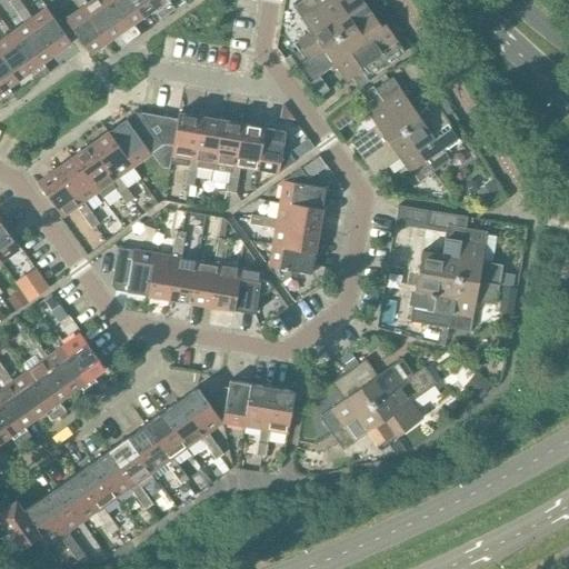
[(17,12),(25,7),(19,0),(11,0),(9,2),(17,12)]
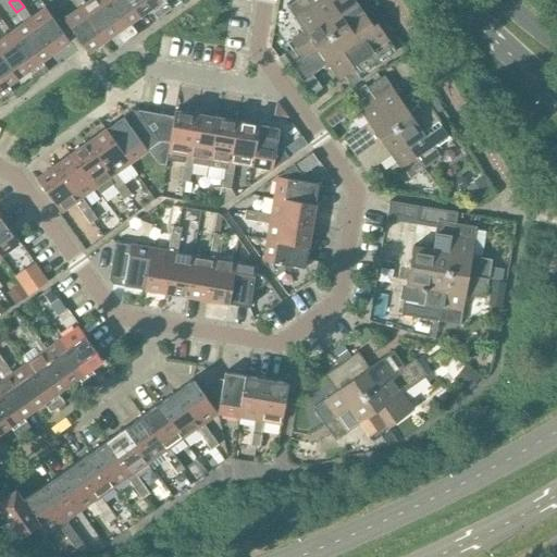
[(102,0),(90,0),(86,3),(83,0),(71,0),(78,9),(82,7),(107,40),(116,33),(123,42),(131,38),(102,0)]
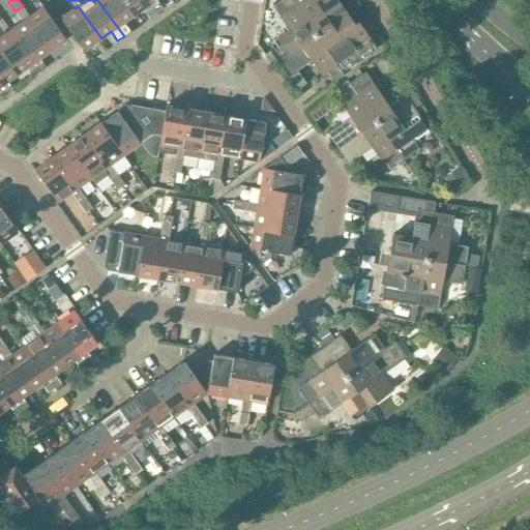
[(97,0),(124,36),(130,31),(124,22),(134,16),(122,0),(97,0)]
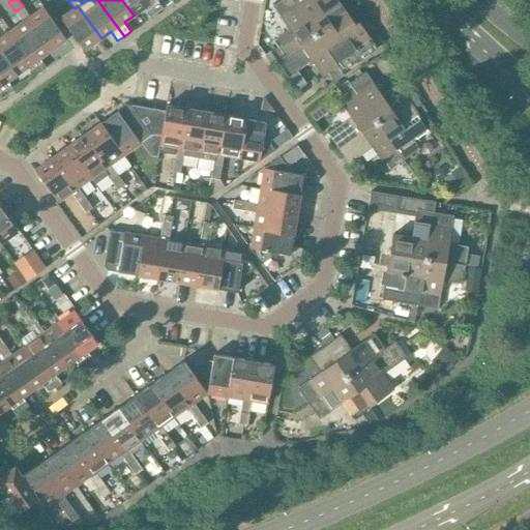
[(122,0),(134,16),(143,8),(150,18),(156,12),(147,0),(122,0)]
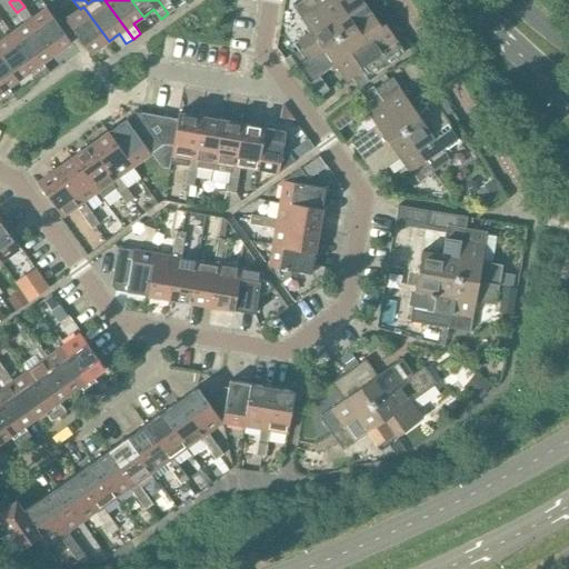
[(158,0),(168,13),(175,9),(168,0),(158,0)]
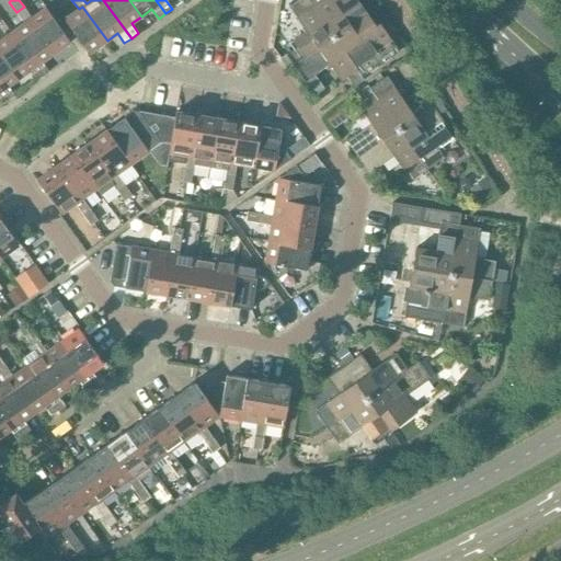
[(286,55),(293,65),(300,59),(334,36),(308,0),(298,0),(288,7),(306,32),(289,43),(294,49),(286,55)]
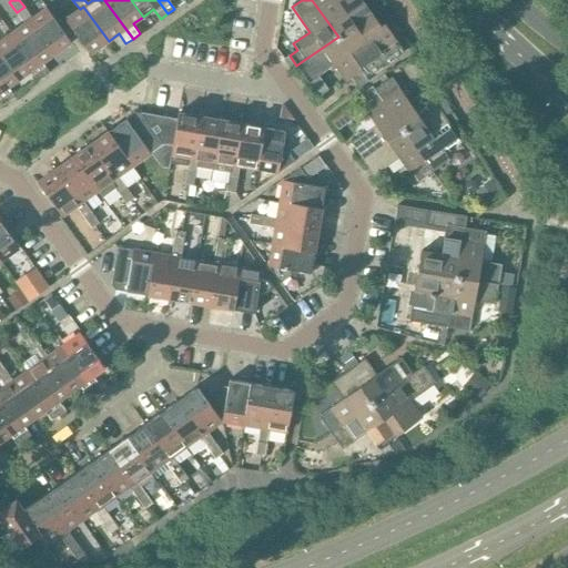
[(372,13),(362,0),(312,0),(338,37),(372,13)]
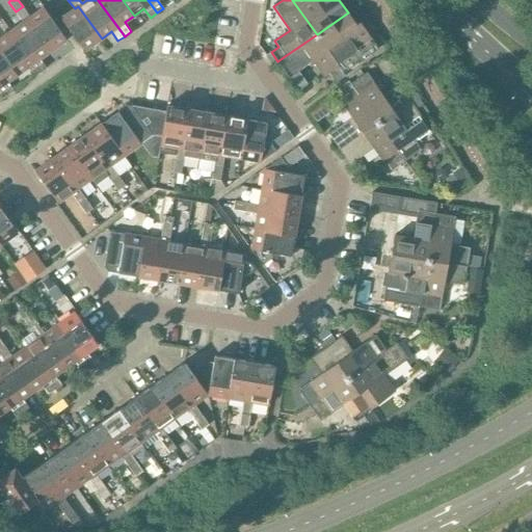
[(341,0),(348,10),(358,4),(356,0),(341,0)]
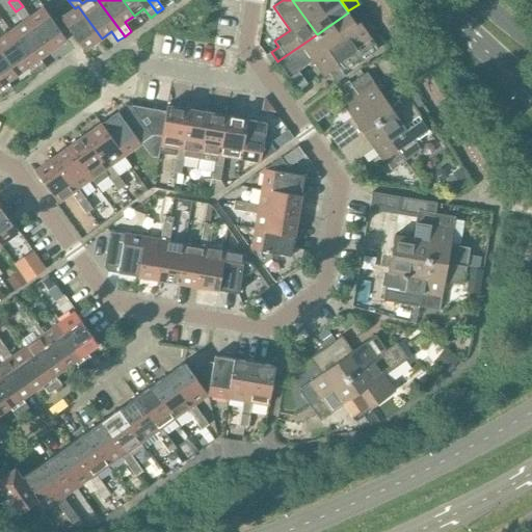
[(16,11),(23,22),(26,19),(50,52),(67,40),(44,7),(30,17),(23,6),(16,11)]
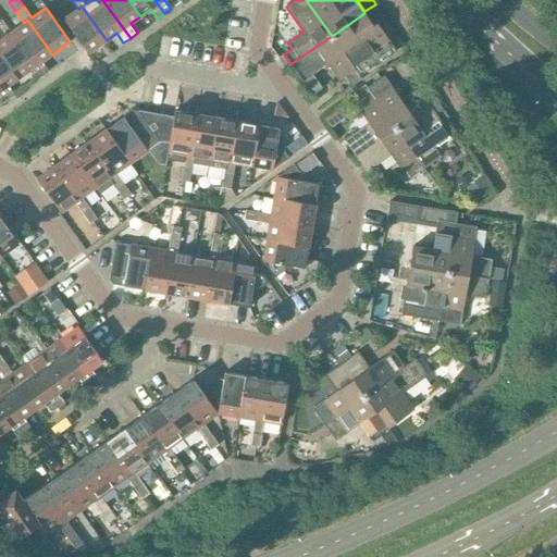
[(82,7),(78,9),(64,19),(88,52),(107,40),(82,7)]
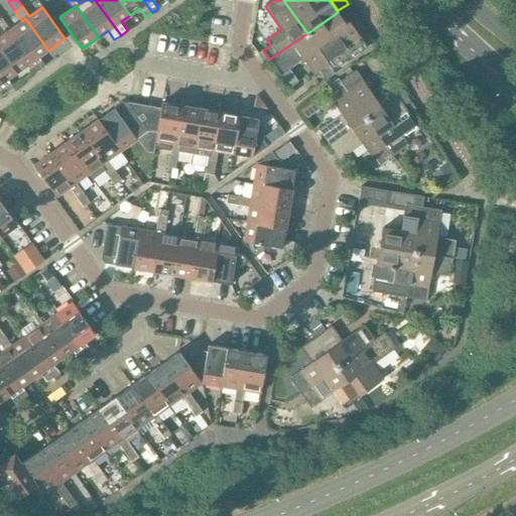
[(307,33),(334,71),(367,46),(351,23),(347,25),(338,12),(307,33)]
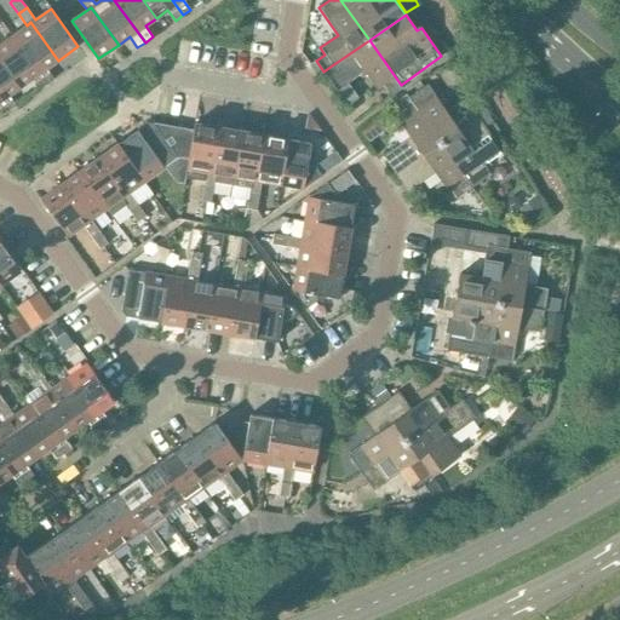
[(27,26),(12,36),(46,85),(53,79),(46,68),(58,61),(30,22),(27,26)]
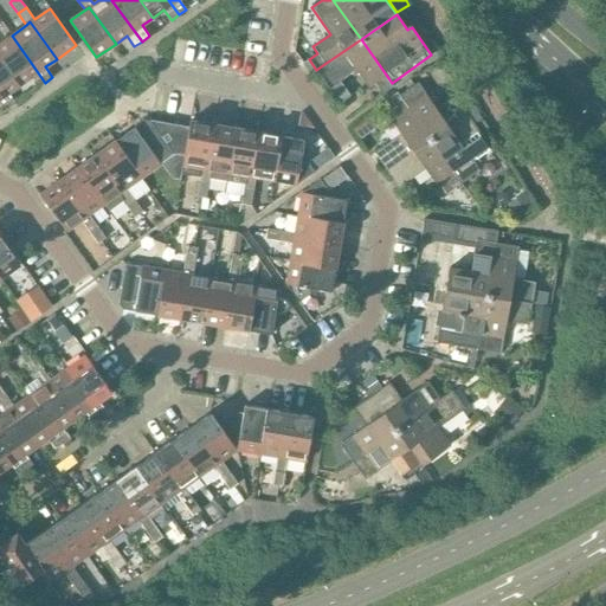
[(12,36),(0,43),(0,57),(19,85),(31,77),(38,88),(45,83),(12,36)]
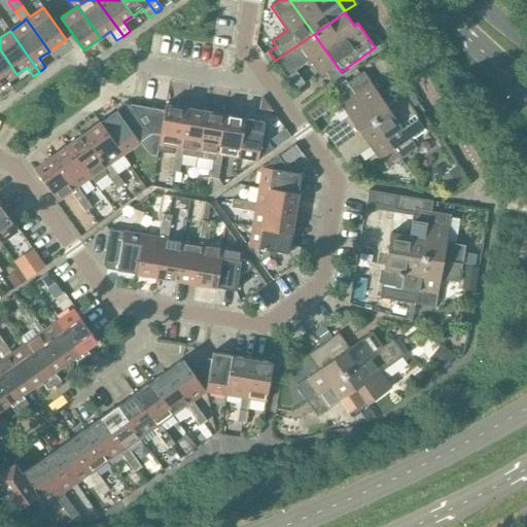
[(340,72),(341,72),(314,34),(282,56),(275,61),(295,90),(305,83),(295,70),(309,60),(320,75),(326,71),(332,81),(342,75),(340,72)]
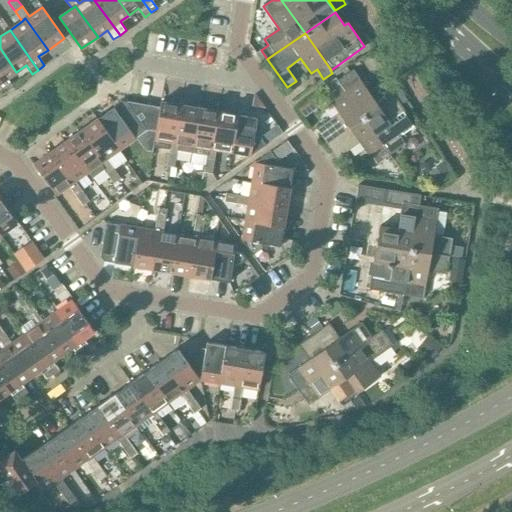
[(16,72),(0,49),(0,82),(7,92),(13,88),(7,79),(16,72)]
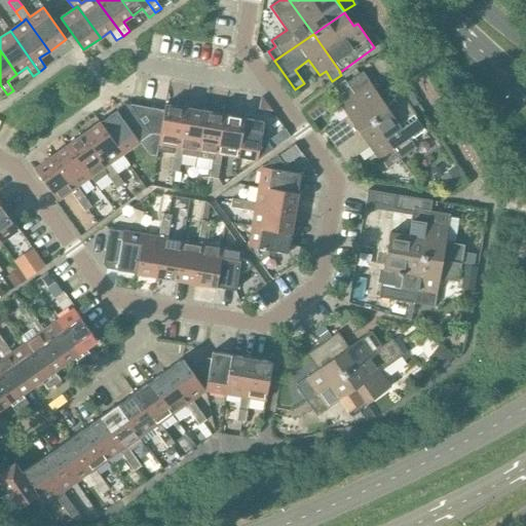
[(374,120),(412,94),(407,85),(400,91),(393,83),(378,95),(363,71),(346,82),(351,89),(352,89),(374,120)]
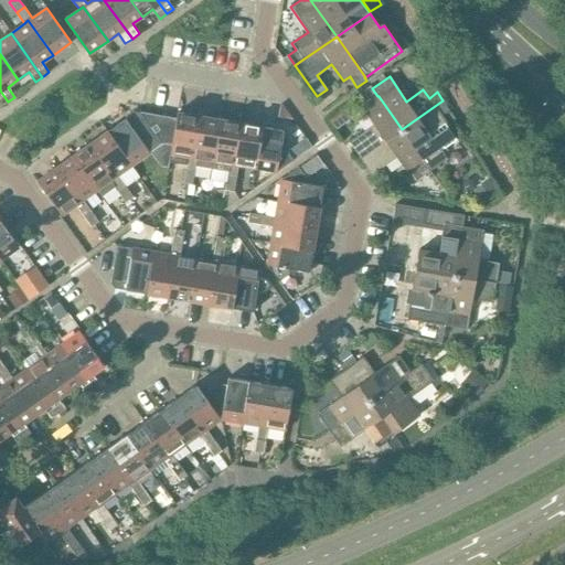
[(361,158),(402,129),(379,96),(377,96),(362,108),(373,125),(349,141),(361,158)]
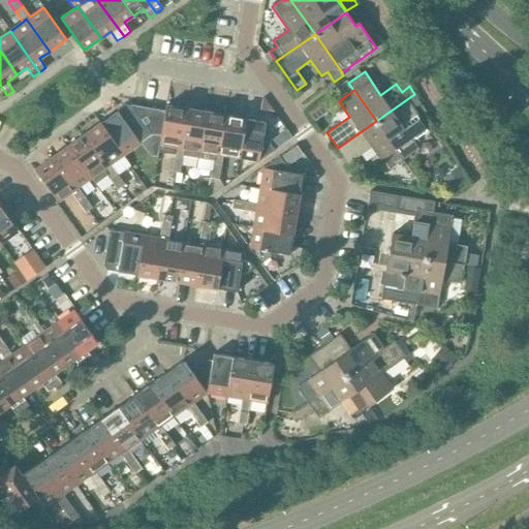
[(427,128),(413,109),(421,103),(414,94),(376,121),(403,160),(418,149),(411,138),(427,128)]
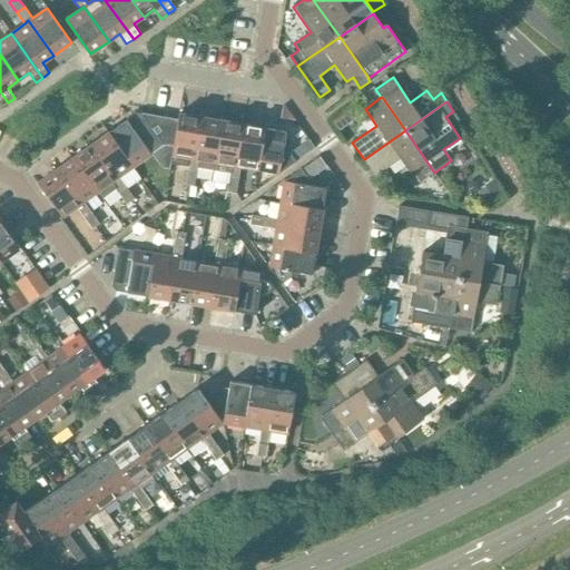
[(136,112),(108,133),(133,167),(164,145),(174,146),(178,120),(136,112)]
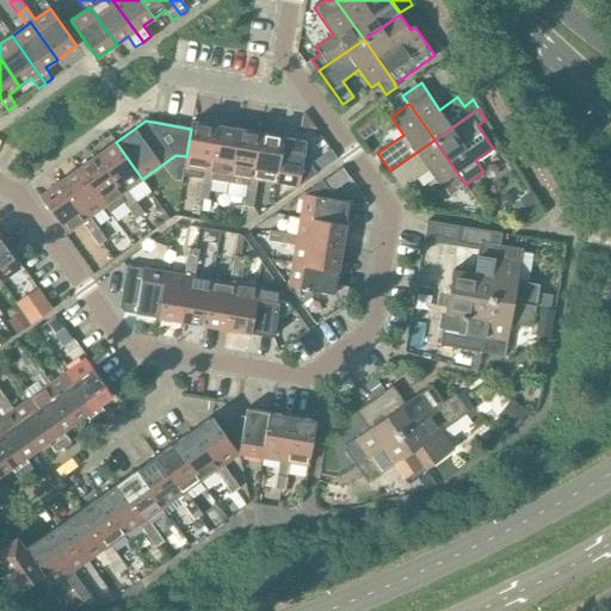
[(215,125),(191,122),(191,129),(186,156),(183,176),(201,179),(201,184),(210,185),(211,180),(213,172),(208,171),(215,125)]
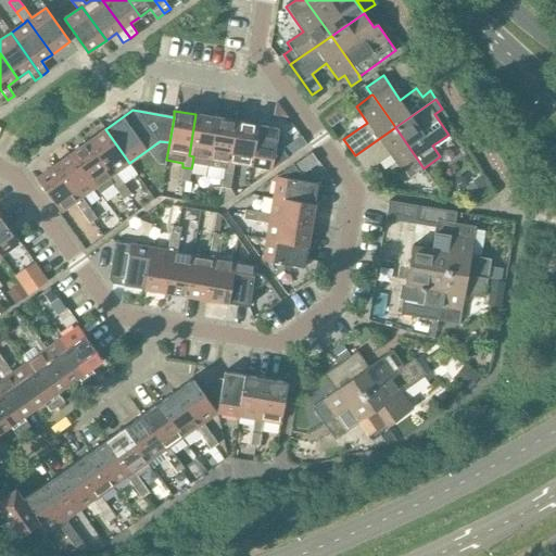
[(209,166),(216,117),(196,114),(189,155),(193,156),(192,164),(209,166)]
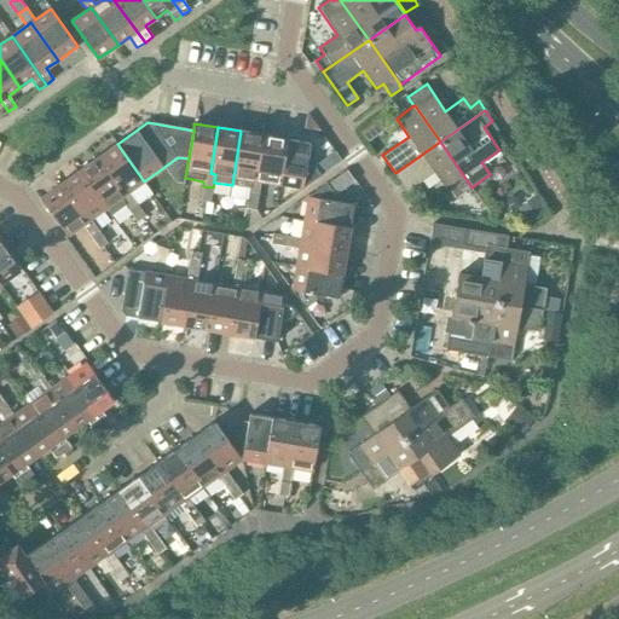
[(264,134),(241,131),(232,185),(249,189),(248,194),(259,196),(261,181),(256,180),(264,134)]
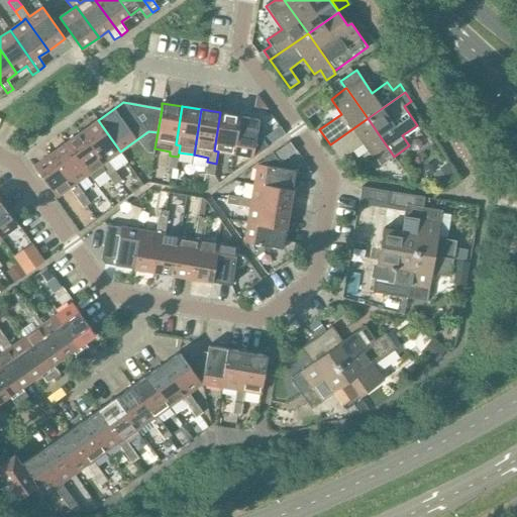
[(239,116),(220,112),(214,150),(218,151),(233,154),(239,116)]
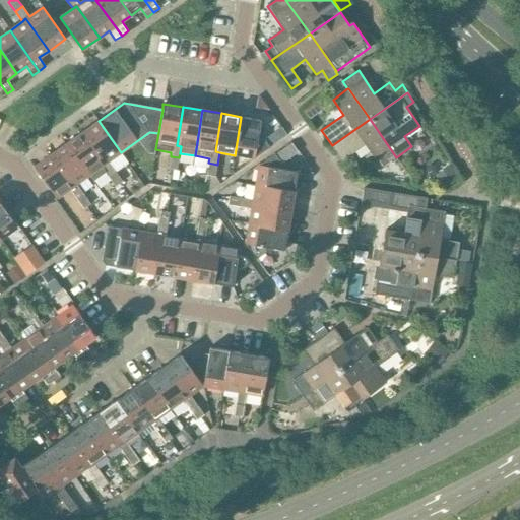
[(241,117),(235,155),(254,158),(270,147),(263,137),(258,136),(261,120),(241,117)]
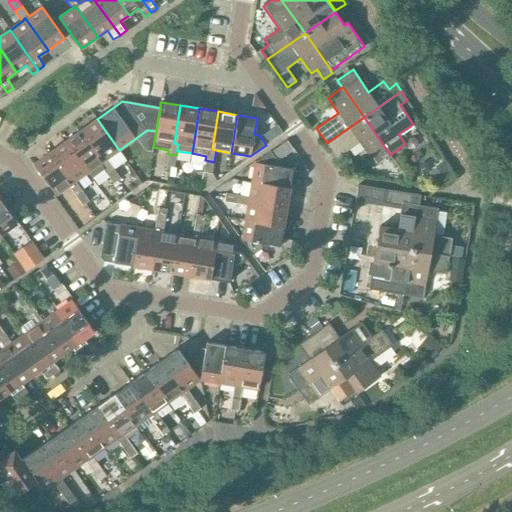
[(364,117),(327,143),(337,158),(359,143),(370,158),(372,157),(377,164),(390,155),(364,117)]
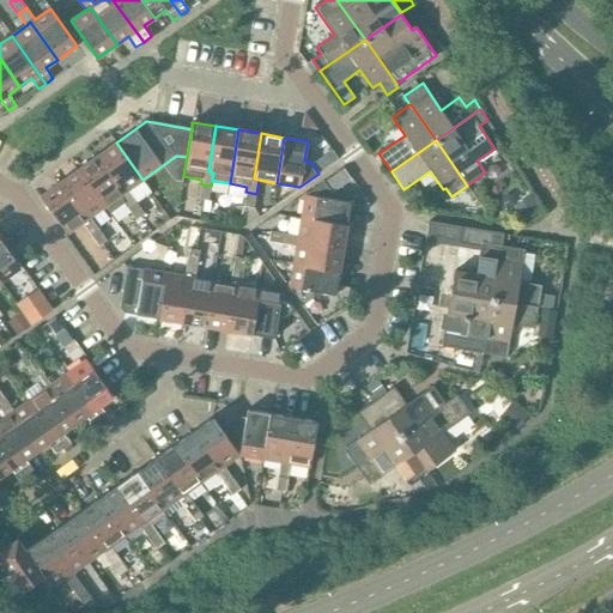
[(116,143),(97,156),(123,193),(128,190),(143,180),(116,143)]
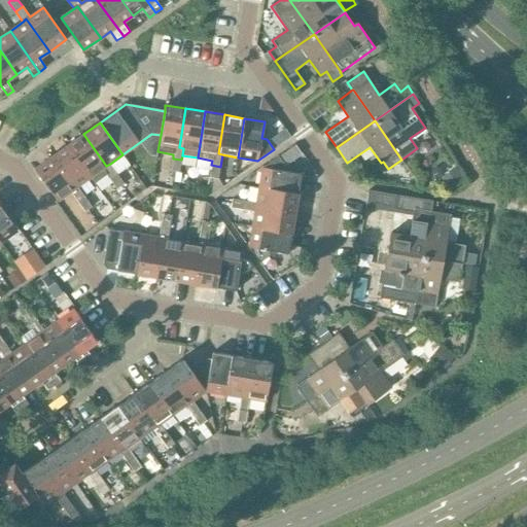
[(83,134),(68,145),(91,178),(91,177),(95,183),(107,175),(109,179),(117,173),(110,164),(106,166),(83,134)]
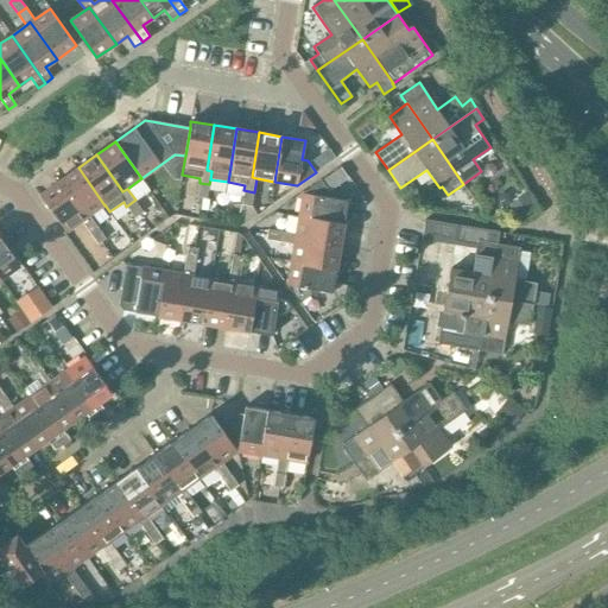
[(78,168),(59,181),(86,219),(90,215),(105,206),(78,168)]
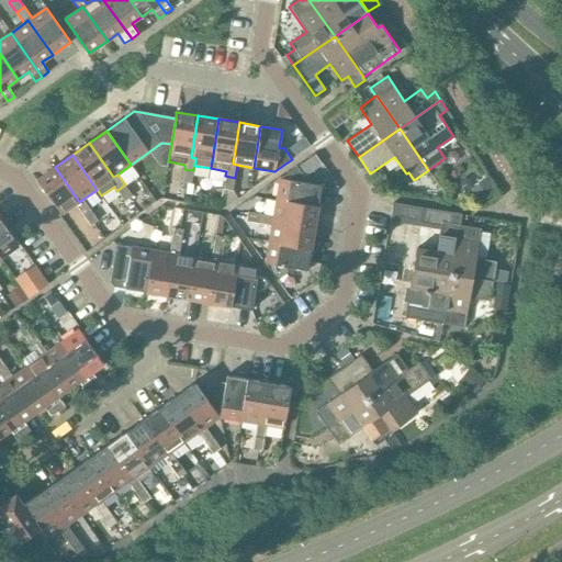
[(55,167),(36,180),(59,212),(62,214),(65,212),(75,204),(82,215),(91,210),(83,199),(79,202),(55,167)]
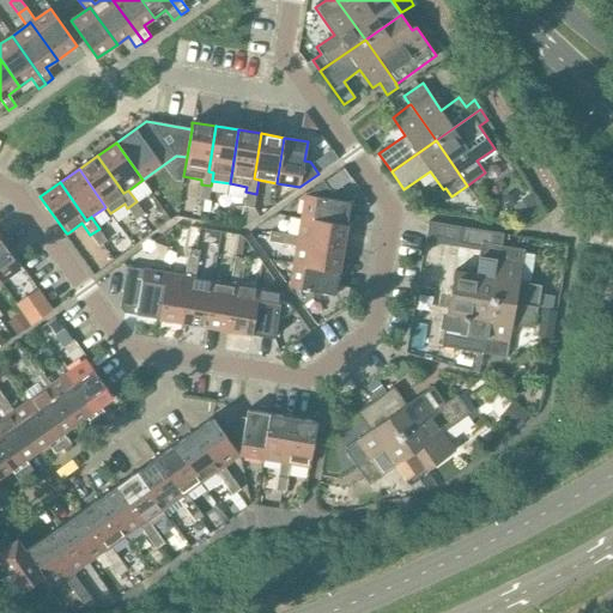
[(301,218),(346,226),(351,202),(331,199),(332,193),(323,182),(305,194),(301,218)]
